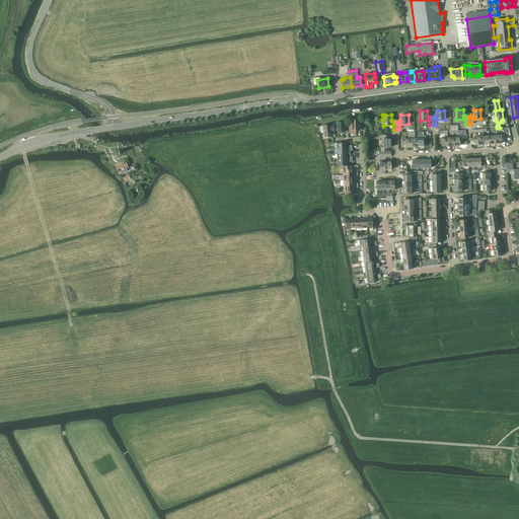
[(349,133),(352,133),(352,130),(358,130),(358,128),(361,128),(361,120),(351,120),(351,127),(349,127),(349,133)]
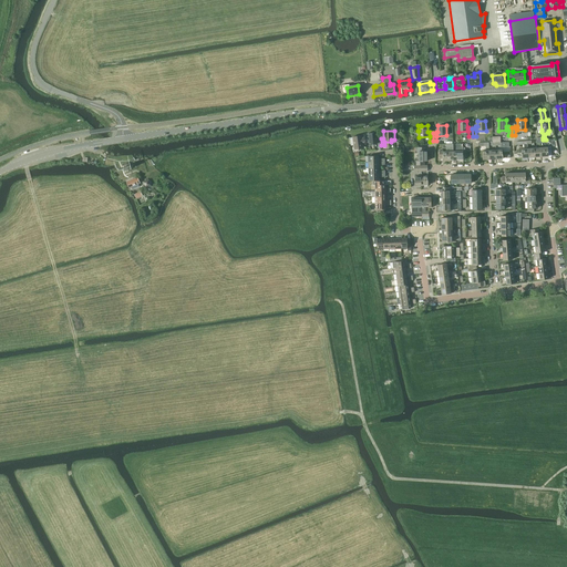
[(377,135),(380,135),(380,132),(377,133),(369,133),(369,144),(377,144),(377,135)]
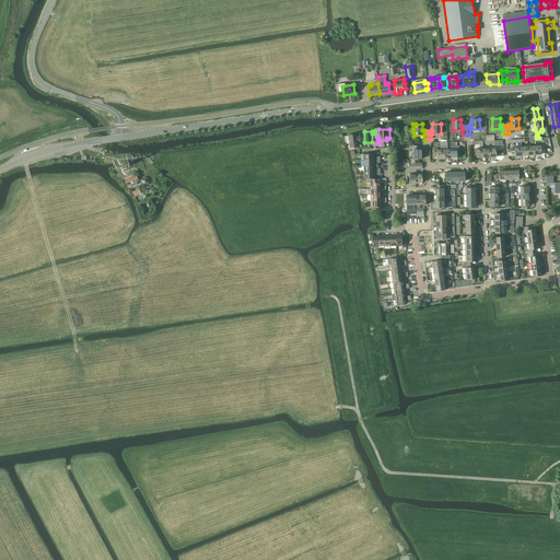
[(358,142),(361,142),(360,135),(357,135),(357,133),(348,135),(350,147),(358,146),(358,142)]
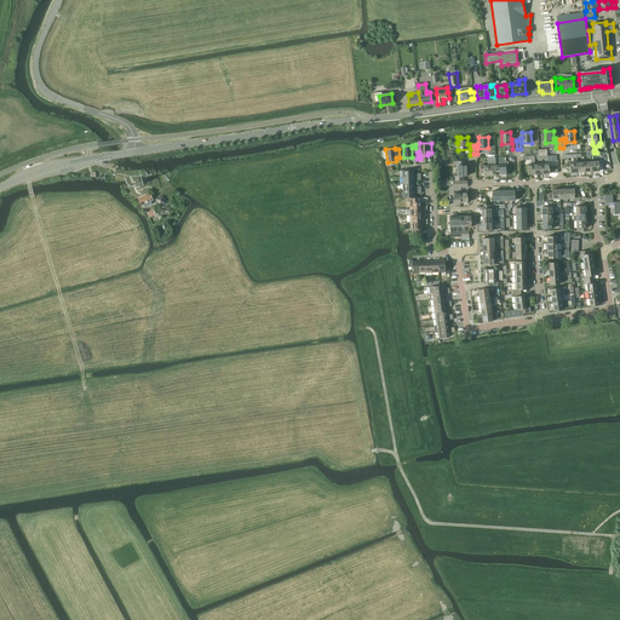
[(573,158),(573,162),(569,162),(570,167),(570,172),(578,172),(578,162),(577,158),(577,154),(564,155),(566,159),(573,158)]
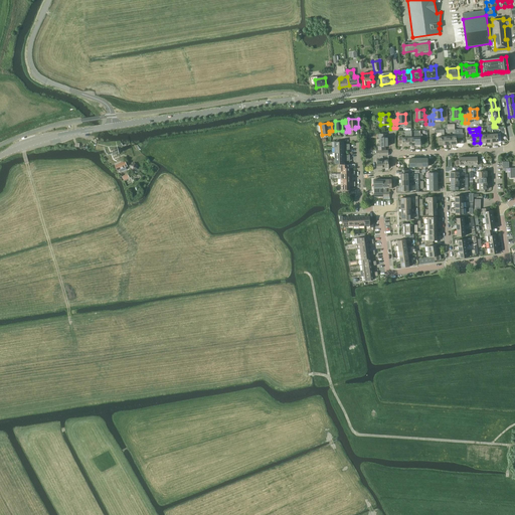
[(439,137),(439,145),(445,145),(445,137),(445,133),(444,133),(444,130),(435,130),(435,133),(442,133),(442,137),(439,137)]
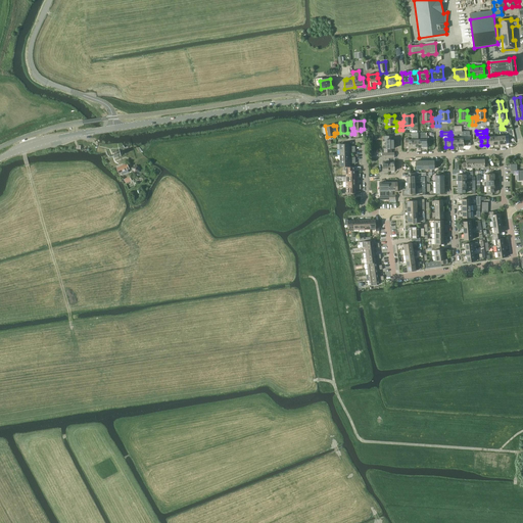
[(409,145),(409,148),(415,148),(415,133),(412,133),(412,140),(409,140),(409,139),(406,139),(406,145),(409,145)]
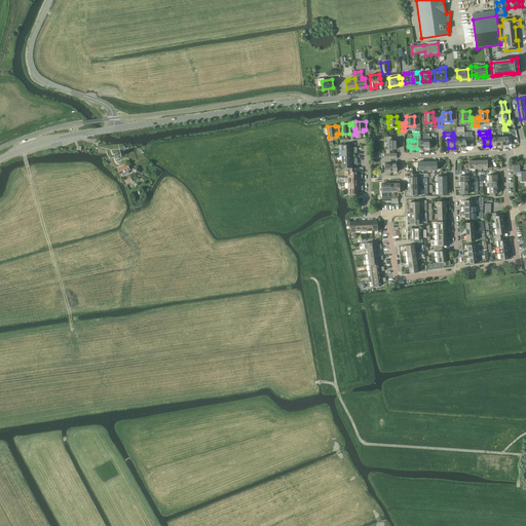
[(387,137),(387,142),(388,142),(388,149),(386,149),(386,153),(393,153),(393,149),(397,149),(397,140),(395,140),(395,137),(387,137)]
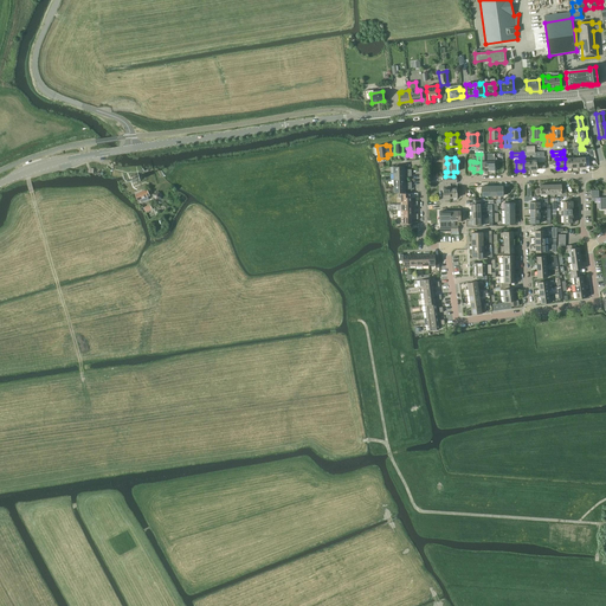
[(142,181),(139,174),(130,178),(134,185),(142,181)]
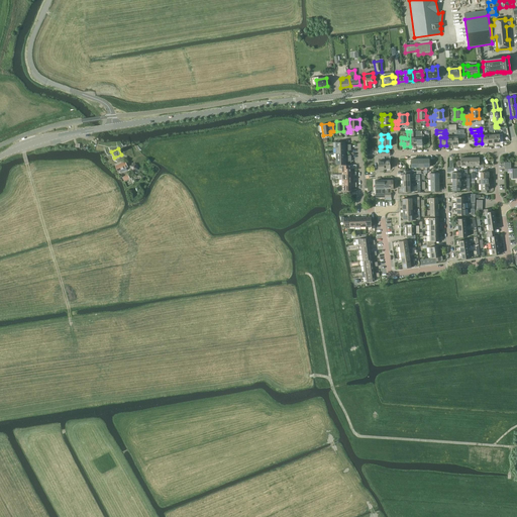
[(457,161),(457,166),(468,166),(467,158),(460,158),(460,161),(457,161)]
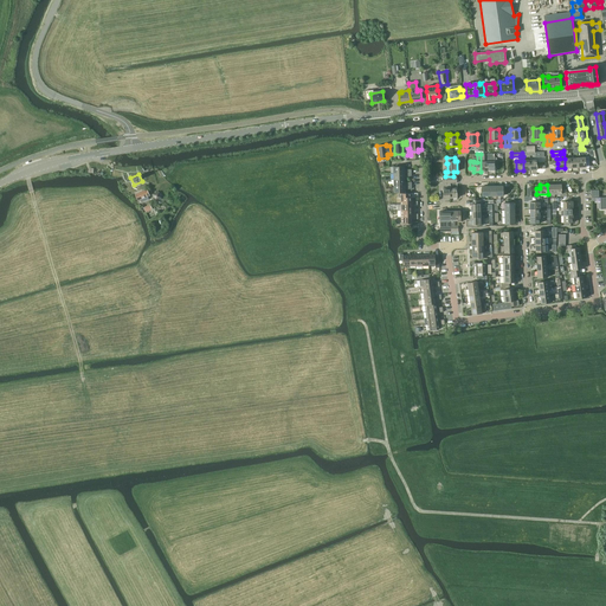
[(561,186),(561,185),(554,185),(554,194),(562,194),(566,194),(566,186),(561,186)]
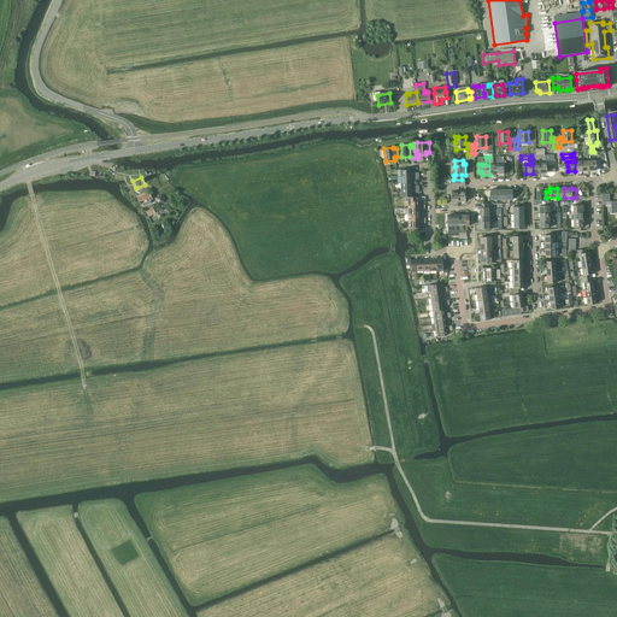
[(152,199),(150,193),(137,198),(140,204),(144,203),(145,206),(152,204),(151,200),(152,199)]
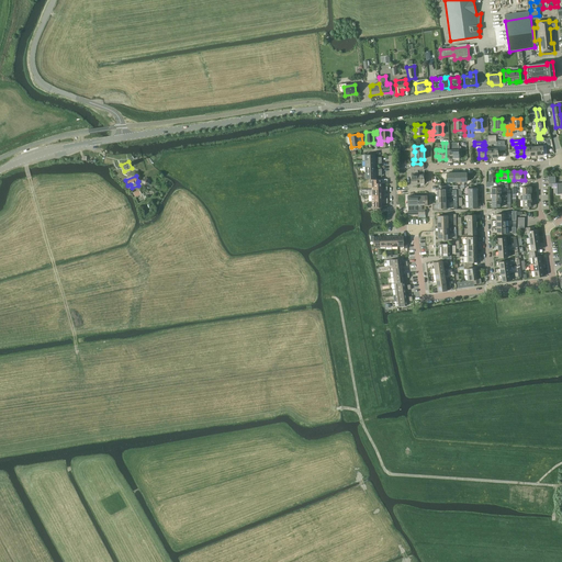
[(549,176),(549,179),(549,187),(552,187),(552,188),(558,188),(558,193),(561,193),(561,182),(555,183),(555,176),(549,176)]
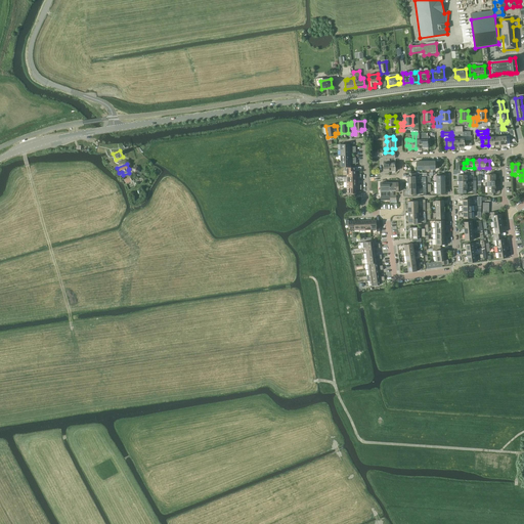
[(344,171),(347,171),(347,176),(361,176),(361,174),(356,174),(356,171),(355,171),(355,167),(348,167),(344,167),(344,171)]
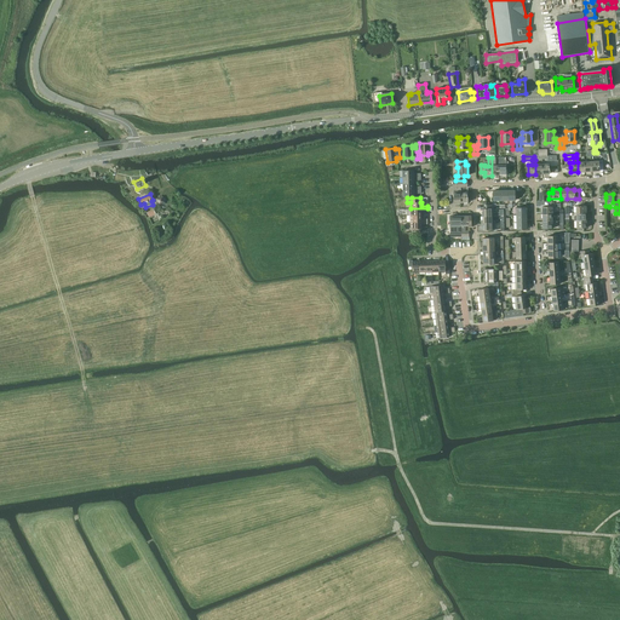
[(483,214),(493,214),(493,208),(493,205),(486,205),(486,208),(483,208),(483,211),(483,214)]
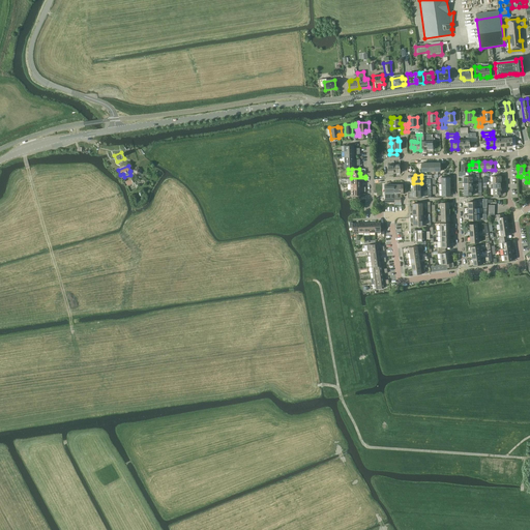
[(385,203),(394,203),(394,184),(388,185),(388,194),(391,194),(391,198),(385,198),(385,203)]
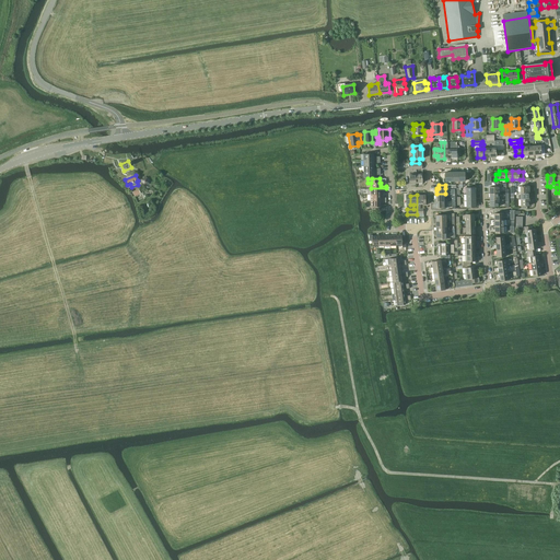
[(426,195),(423,195),(417,195),(417,214),(418,214),(418,217),(423,217),(422,213),(423,213),(423,209),(420,209),(420,205),(423,203),(424,205),(426,205),(426,195)]
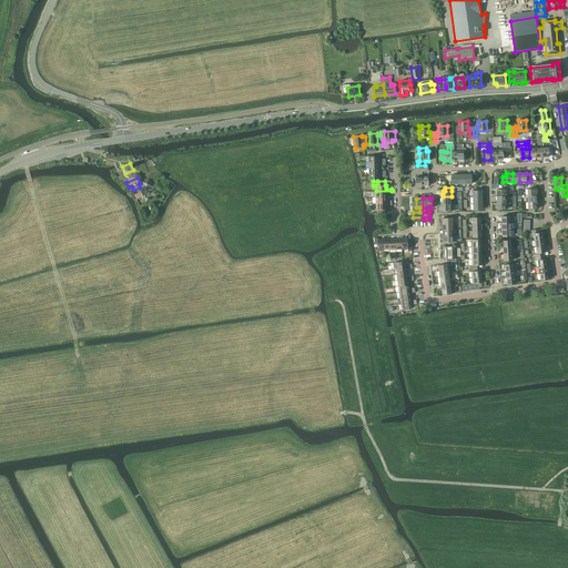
[(538,209),(537,202),(528,202),(528,211),(535,211),(535,209),(538,209)]
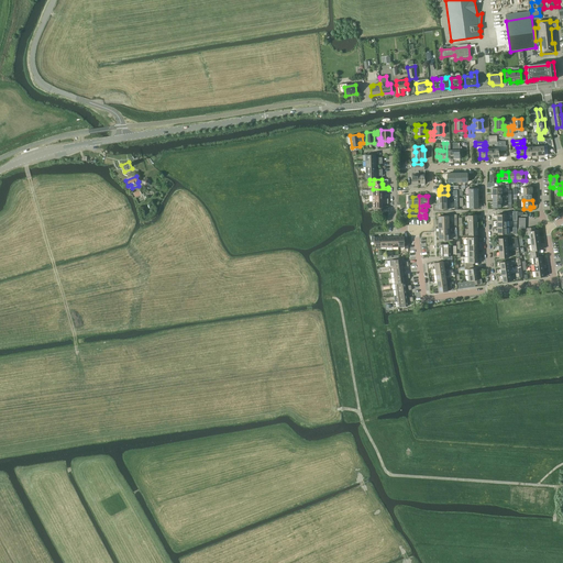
[(383,203),(388,203),(388,201),(373,201),(373,208),(374,208),(374,211),(382,211),(382,208),(383,208),(383,203)]
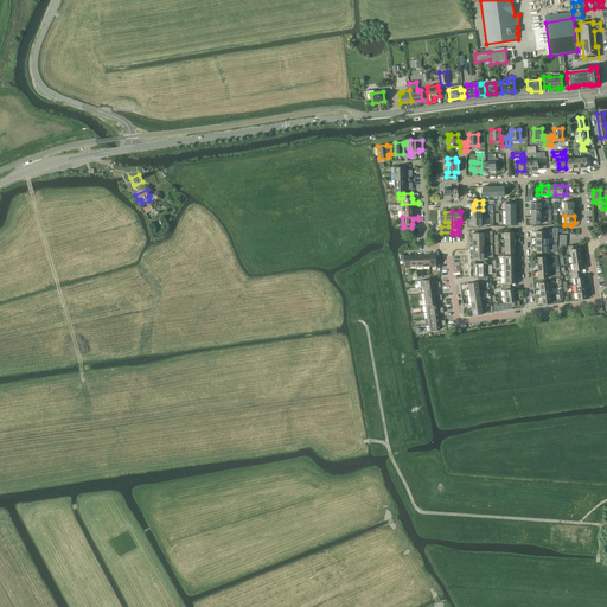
[(568,246),(569,251),(570,251),(572,256),(581,255),(581,248),(576,248),(576,244),(568,246)]
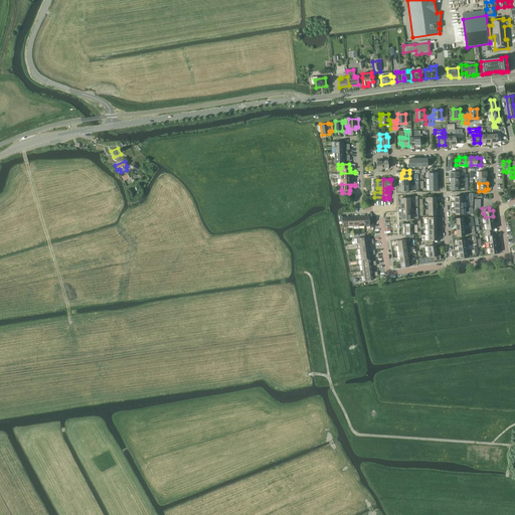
[(342,220),(342,226),(348,226),(348,217),(342,217),(342,216),(340,216),(340,220),(342,220)]
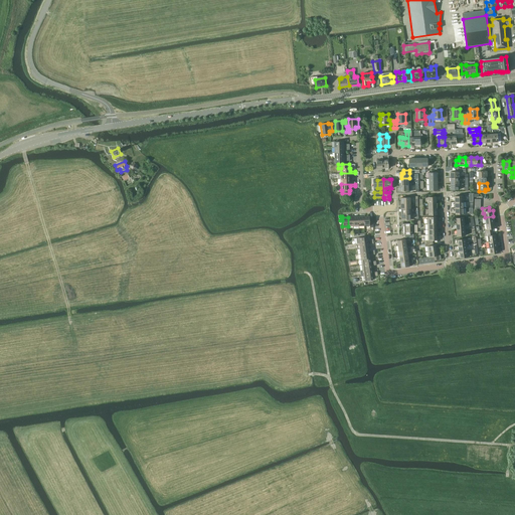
[(370,217),(370,216),(364,216),(364,225),(370,225),(370,227),(373,227),(373,217),(370,217)]
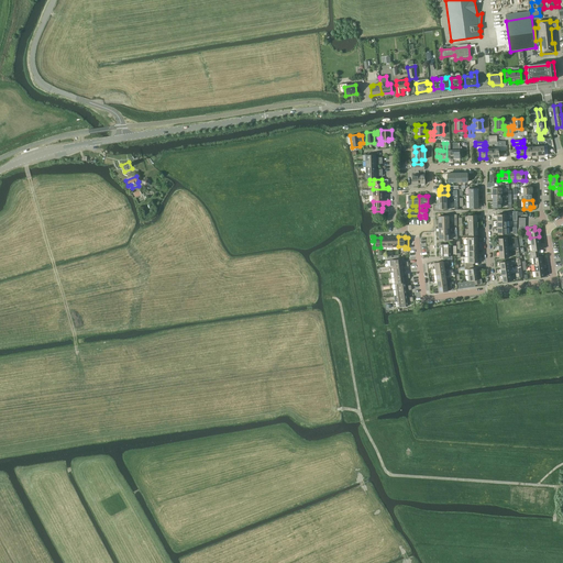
[(532,251),(530,251),(530,254),(538,253),(538,250),(541,250),(540,243),(531,244),(532,251)]
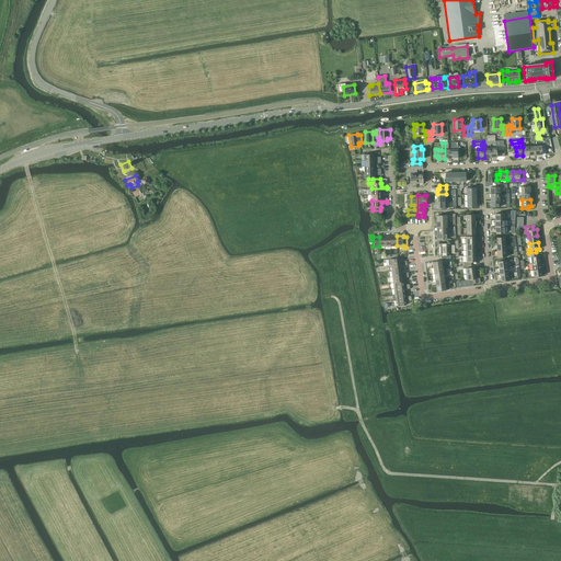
[(536,255),(536,252),(528,253),(529,258),(531,256),(531,263),(541,262),(542,262),(541,259),(540,259),(540,255),(536,255)]
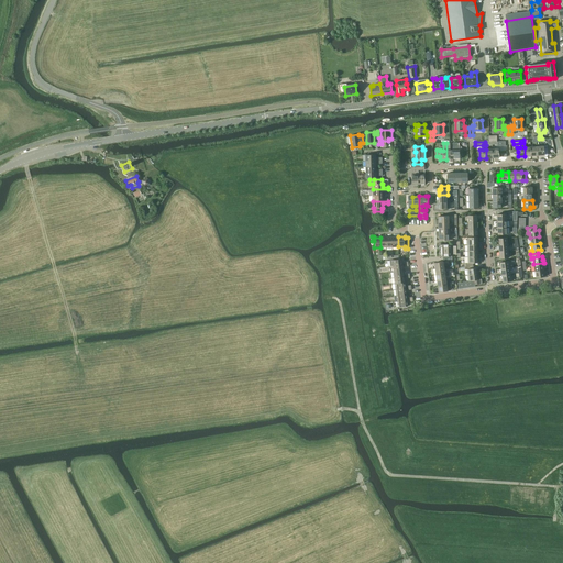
[(481,258),(481,256),(467,256),(464,257),(464,263),(464,266),(473,265),(473,263),(478,263),(478,258),(481,258)]
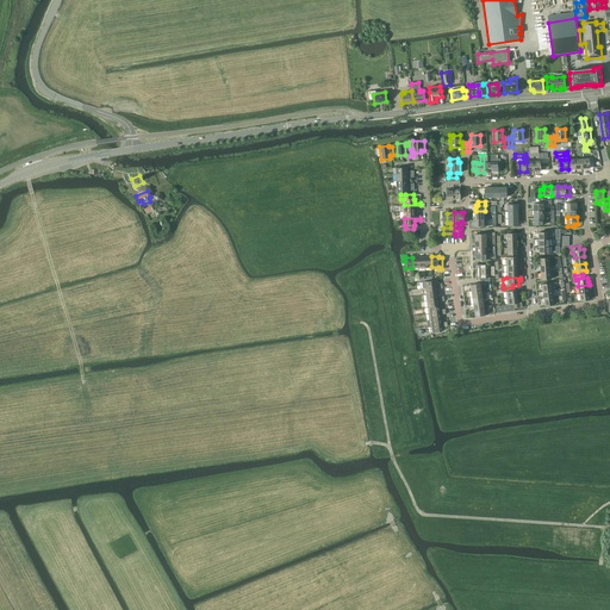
[(504,292),(506,292),(506,298),(521,296),(521,294),(517,294),(517,290),(514,291),(512,287),(503,288),(504,292)]
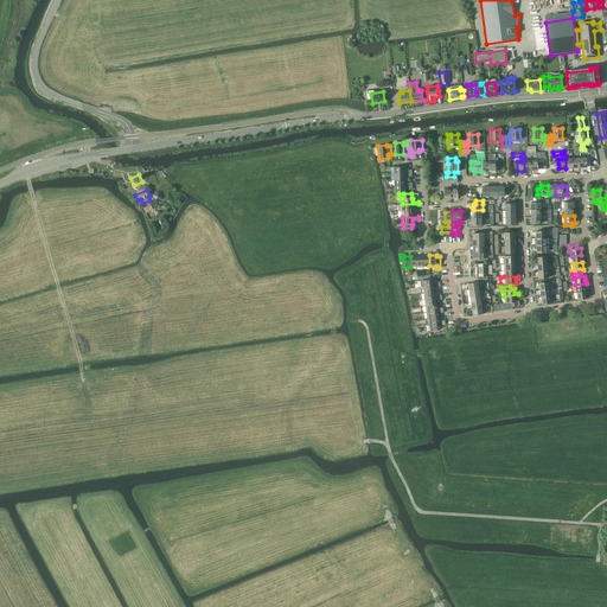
[(518,296),(518,294),(504,296),(505,302),(508,302),(511,302),(512,307),(517,306),(519,306),(519,300),(517,301),(516,298),(518,296)]
